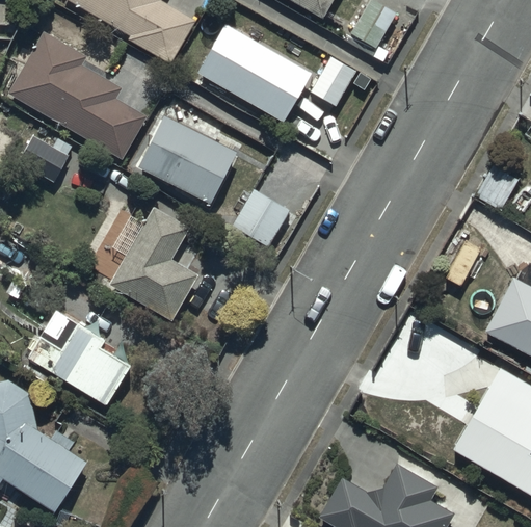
[(67,0),(130,36),(128,41),(169,64),(194,22),(160,1),(160,0),(67,0)]
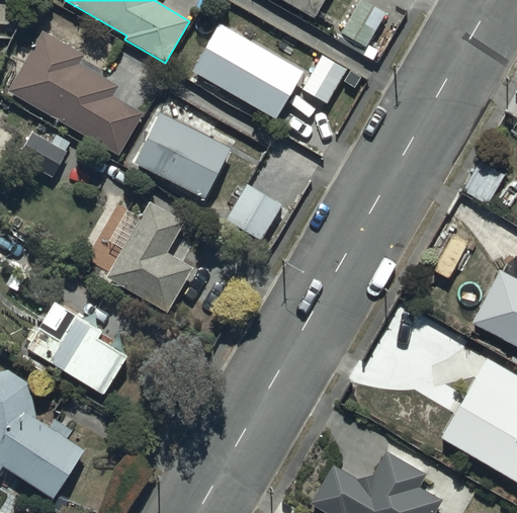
[(284,0),(314,17),(324,0),(284,0)]
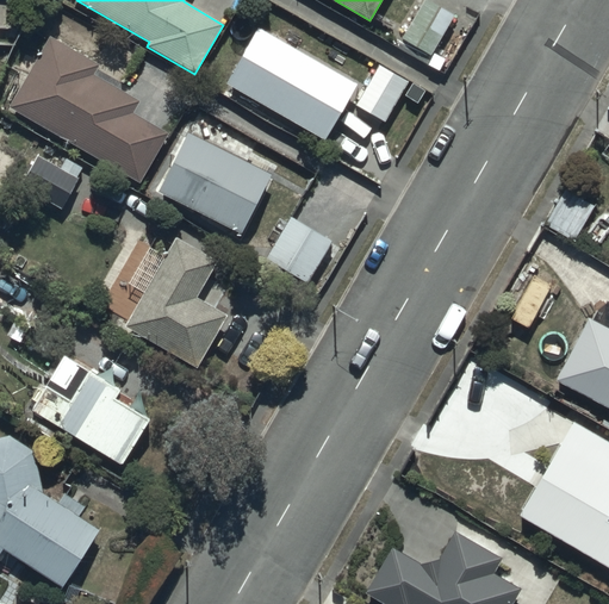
[(454,14),(427,0),(422,0),(396,48),(427,64),(454,14)]
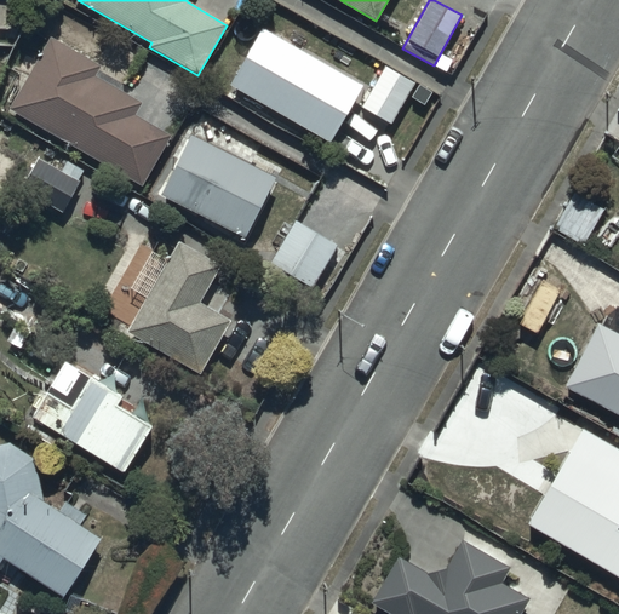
[(361,92),(262,35),(229,92),(328,149),(361,92)]
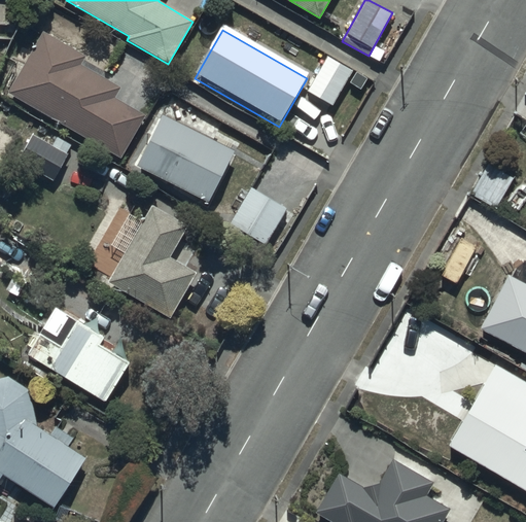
[(45,32),(10,93),(120,158),(145,115),(115,98),(121,89),(79,64),(84,55),(45,32)]
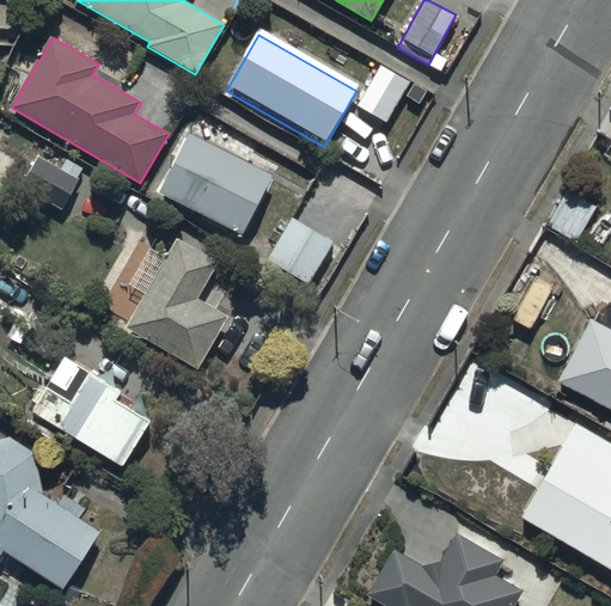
[(409,81),(378,65),(358,103),(389,121),(409,81)]
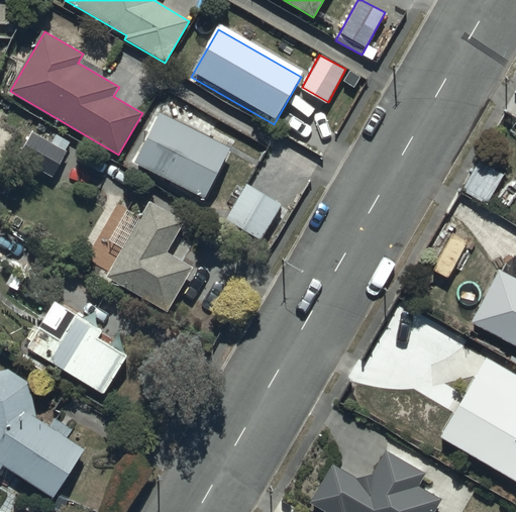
[(230,147),(157,111),(132,161),(206,197),(230,147)]
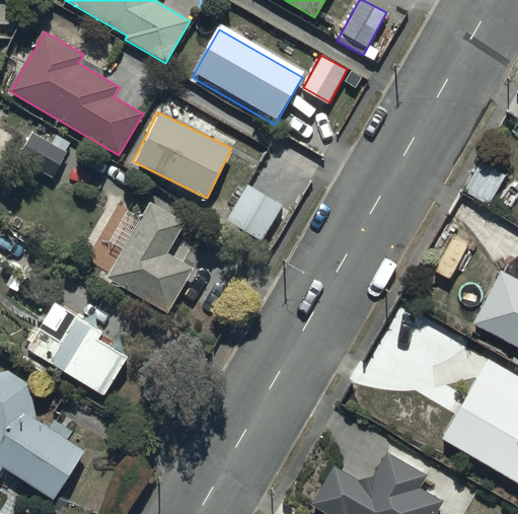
[(66,158),(31,139),(16,164),(51,185),(66,158)]
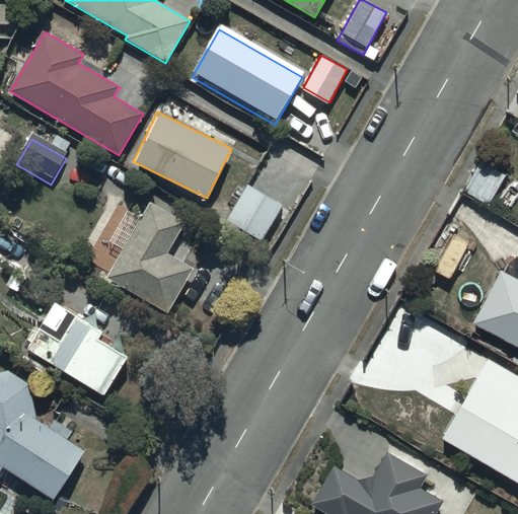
[(247,185),(226,220),(261,240),(282,205),(247,185)]
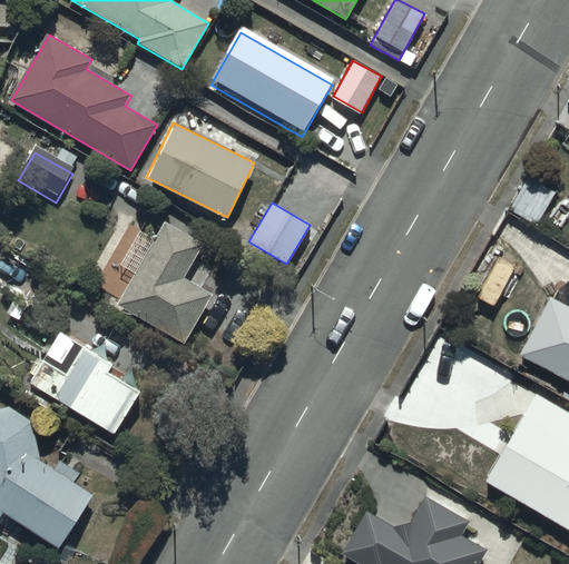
[(134,274),(116,305),(185,346),(214,296),(185,278),(205,244),(165,220),(154,239),(139,230),(119,266),(134,274)]
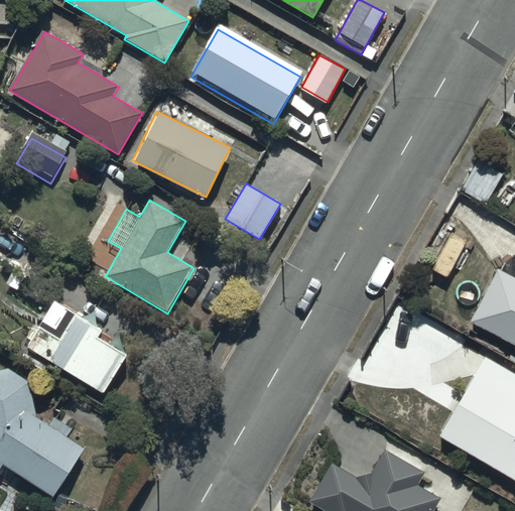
[(514,278),(498,269),(470,322),(514,346),(514,278)]
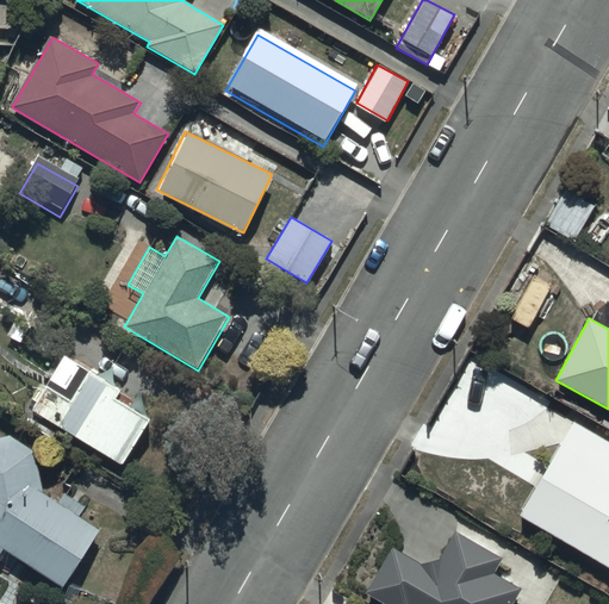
[(64,353),(30,410),(122,466),(151,416),(117,396),(122,388),(64,353)]
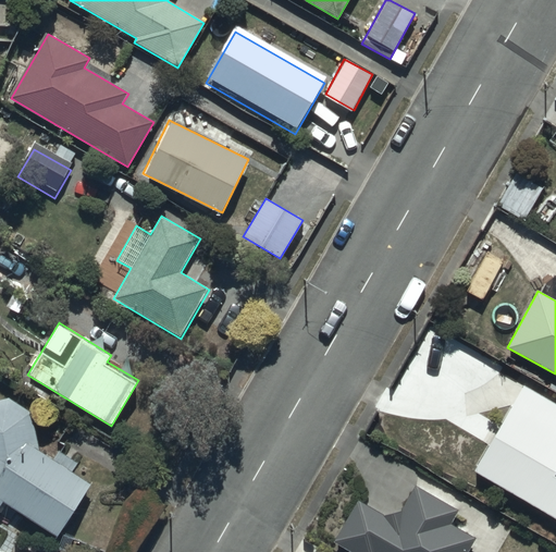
[(555,405),(521,385),(473,469),(555,517),(555,471),(555,469),(555,405)]
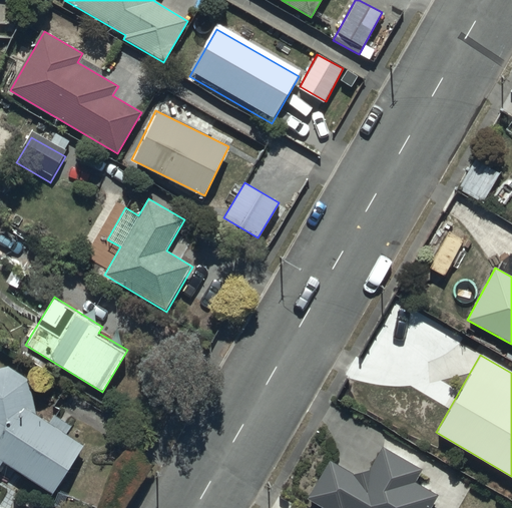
[(0,464),(3,460),(53,494),(86,446),(69,434),(74,428),(55,415),(50,423),(37,415),(29,381),(10,366),(0,368),(0,464)]
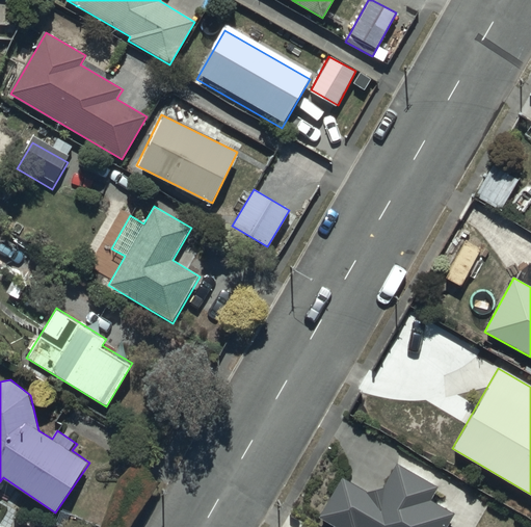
[(341,478),(319,518),(335,526),(446,526),(453,515),(430,501),(437,488),(396,463),(381,486),(366,493),(341,478)]
